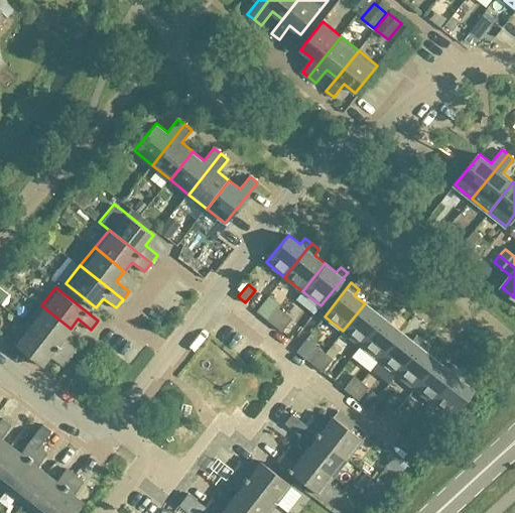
[(362,346),(388,312),(381,306),(376,312),(365,303),(343,331),(362,346)]
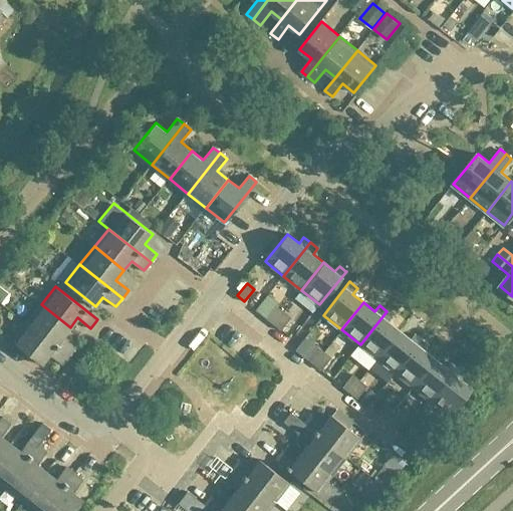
[(27,321),(69,355),(76,346),(62,336),(70,327),(41,304),(27,321)]
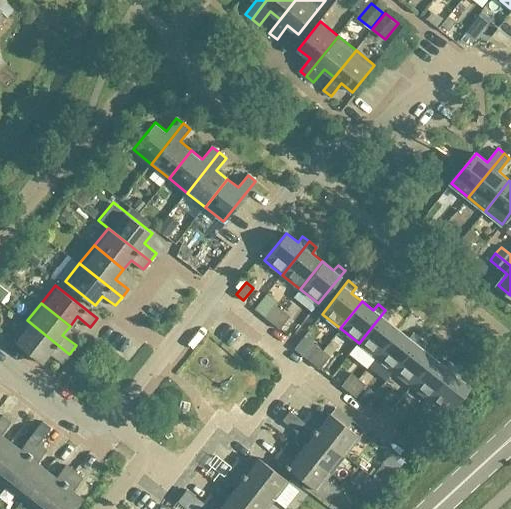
[(265,318),(272,323),(282,311),(275,305),(265,318)]
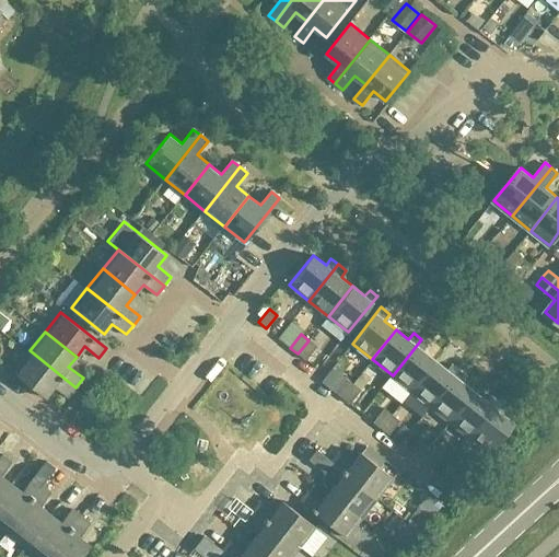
[(393,375),(411,391),(435,361),(424,351),(429,346),(421,339),(393,375)]
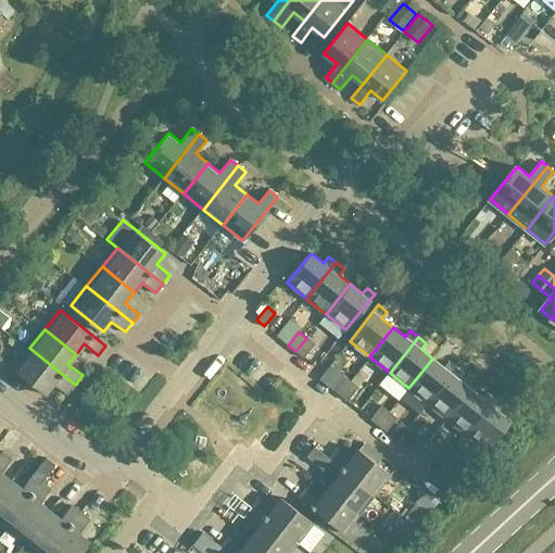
[(303,357),(314,343),(306,338),(295,351),(303,357)]
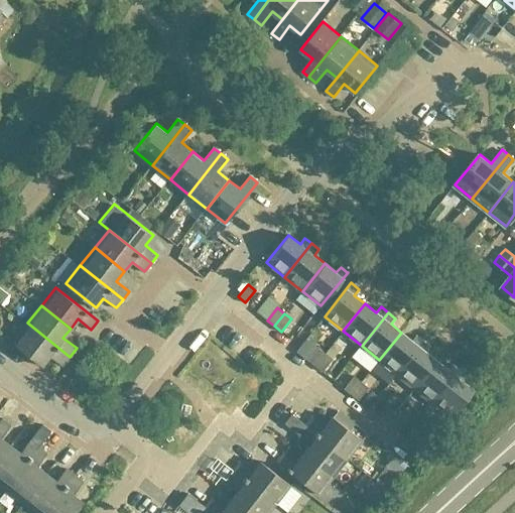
[(70,357),(27,323),(12,342),(41,365),(49,355),(62,365),(70,357)]
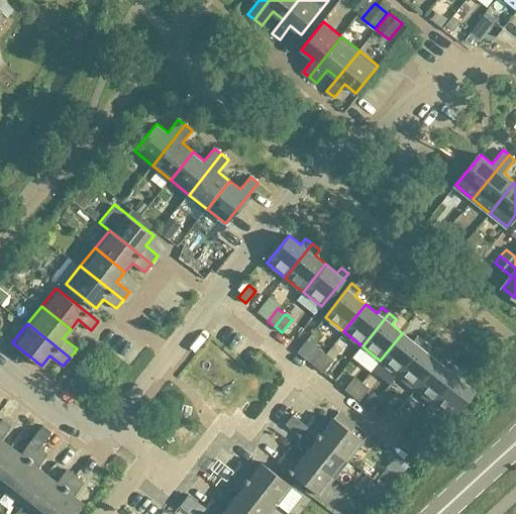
[(380,361),(398,375),(424,341),(417,335),(413,341),(402,333),(380,361)]
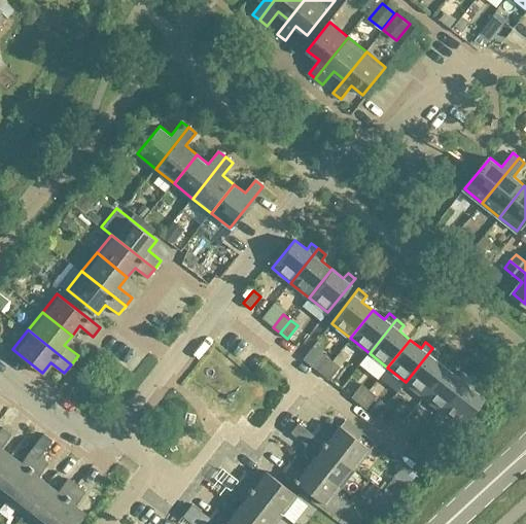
[(406,382),(424,396),(447,369),(435,359),(441,353),(432,348),(406,382)]
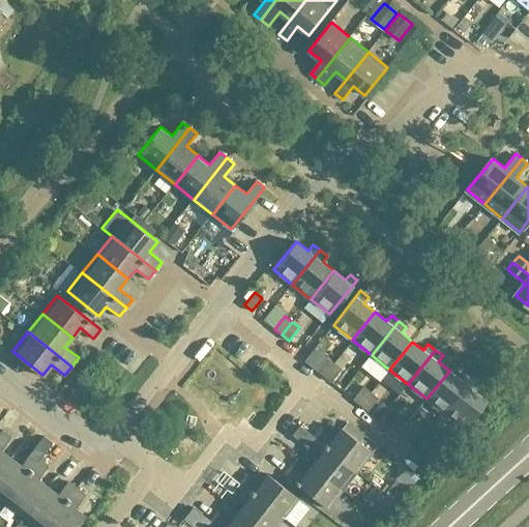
[(326,357),(316,370),(324,376),(334,362),(326,357)]
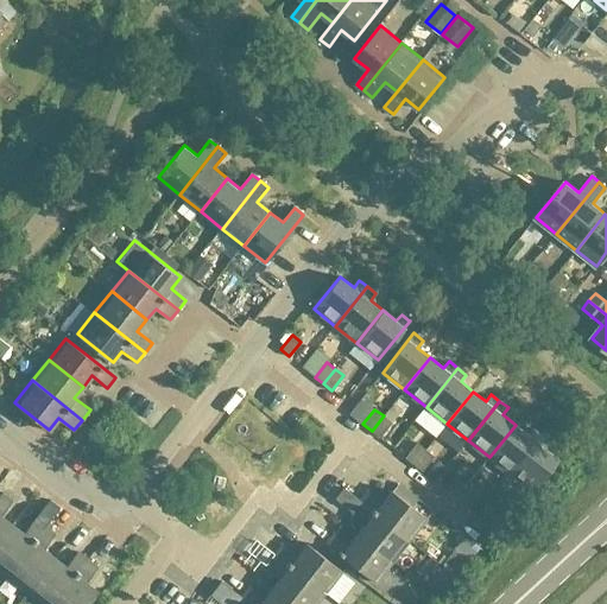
[(392,423),(384,415),(372,431),(380,438),(392,423)]
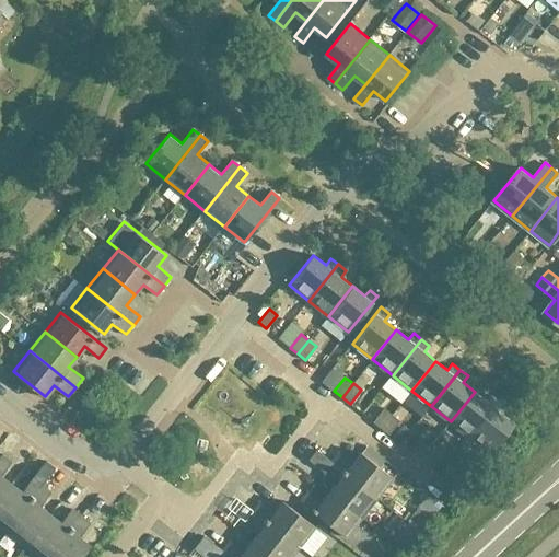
[(451,421),(470,438),(499,402),(491,395),(486,401),(475,392),(451,421)]
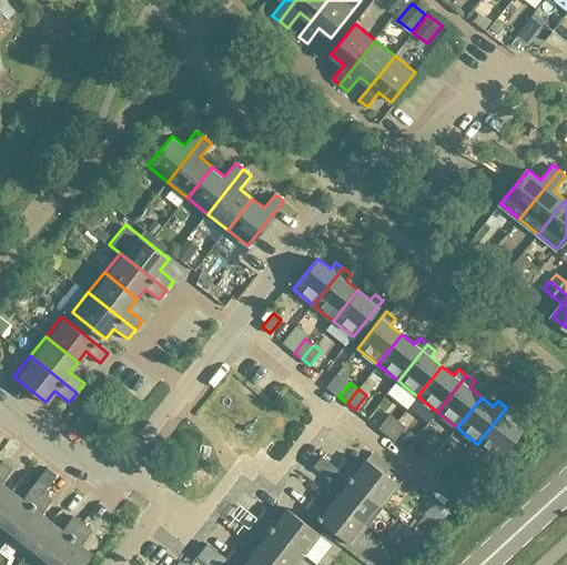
[(506,407),(477,444),(497,460),(522,429),(509,420),(514,413),(506,407)]
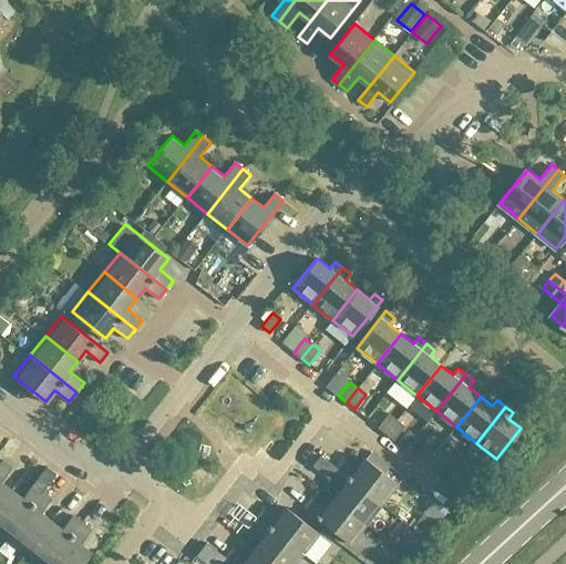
[(378,428),(386,433),(397,420),(389,413),(378,428)]
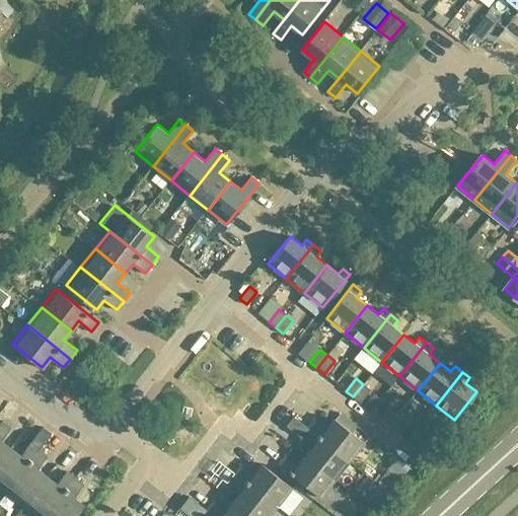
[(353,396),(360,402),(370,390),(363,384),(353,396)]
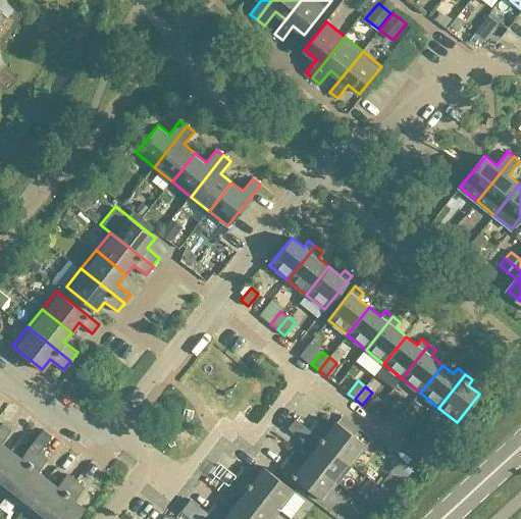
[(395,409),(384,422),(392,428),(402,415),(395,409)]
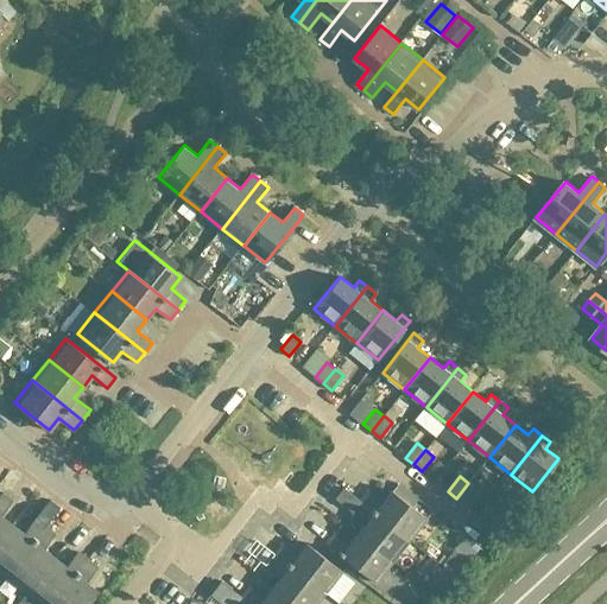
[(476,490),(468,483),(456,498),(465,504),(476,490)]
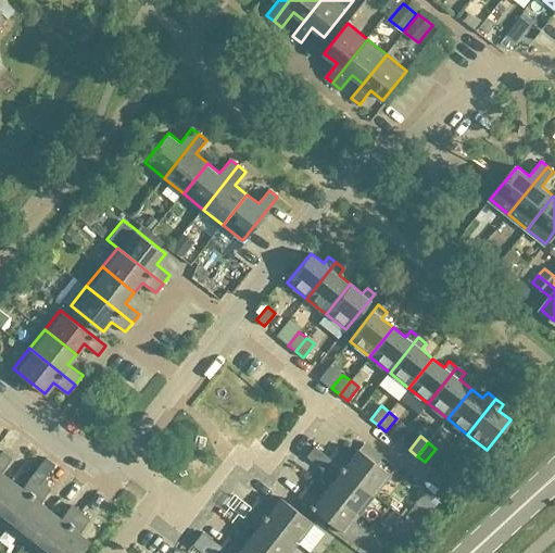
[(315,447),(308,456),(322,467),(336,478),(328,488),(360,513),(374,493),(329,457),(315,447)]
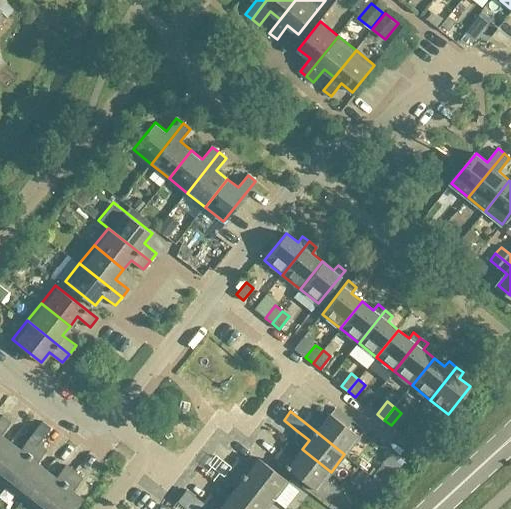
[(344,454),(359,436),(330,413),(322,423),(309,413),(303,421),(344,454)]
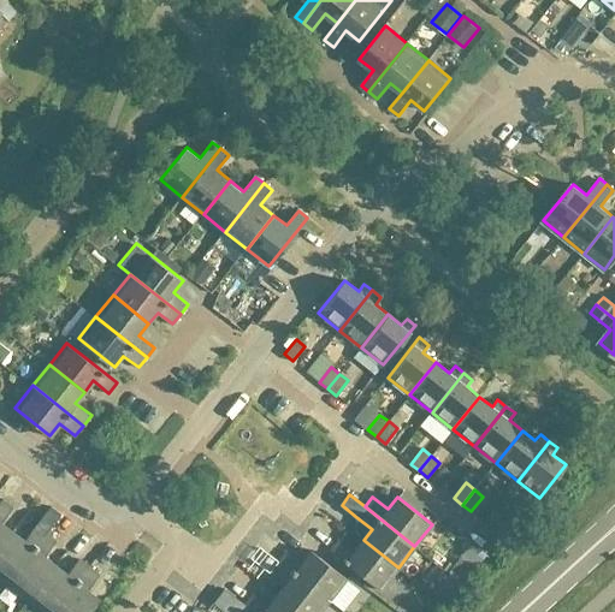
[(0,501),(0,546),(12,532),(1,523),(12,509),(1,500),(0,501)]
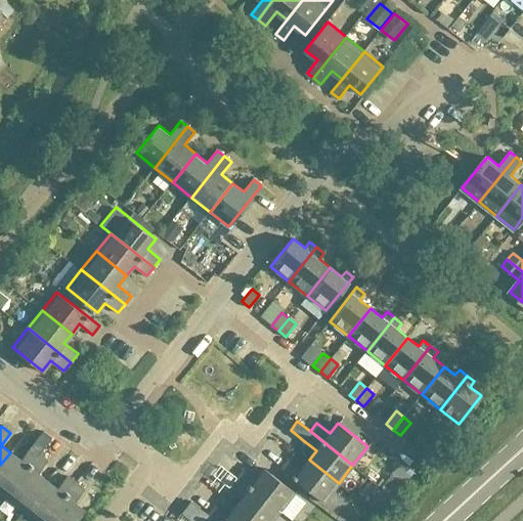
[(10,452),(0,465),(0,492),(5,496),(39,454),(51,438),(42,431),(30,447),(19,460),(10,452)]
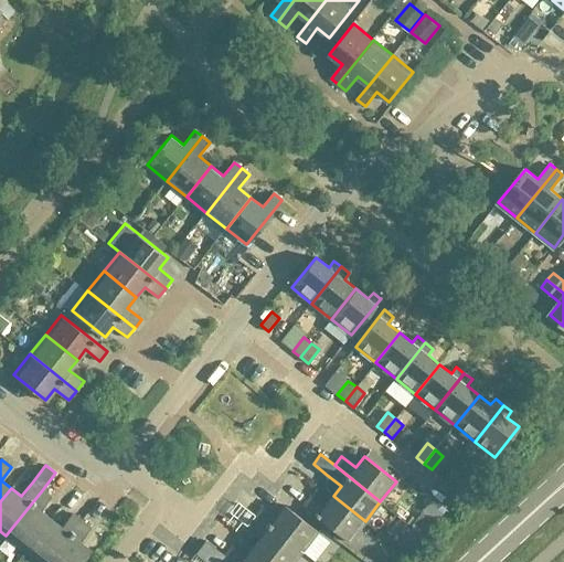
[(464,496),(475,481),(467,475),(456,489),(464,496)]
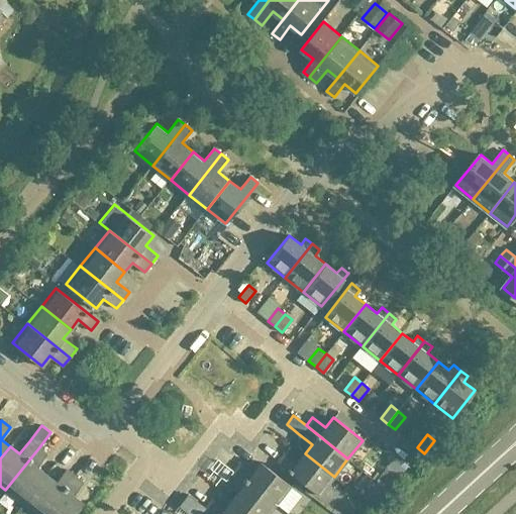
[(5,490),(23,504),(46,475),(36,468),(46,454),(38,448),(5,490)]
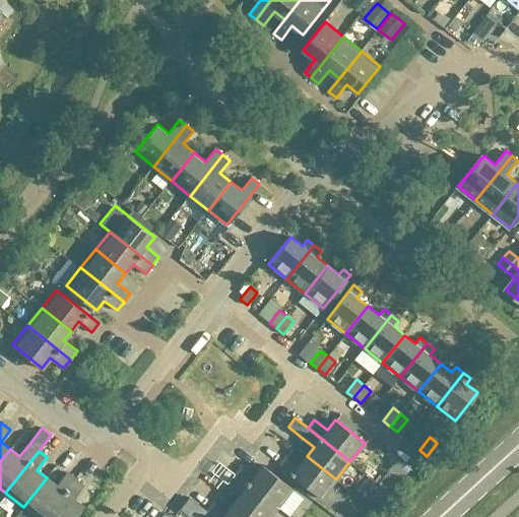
[(321,499),(336,479),(307,456),(299,465),(286,455),(278,465),(321,499)]
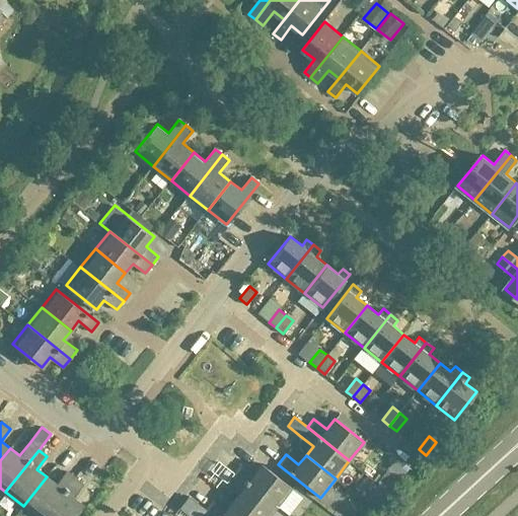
[(234,473),(277,507),(292,488),(262,464),(253,474),(241,464),(234,473)]
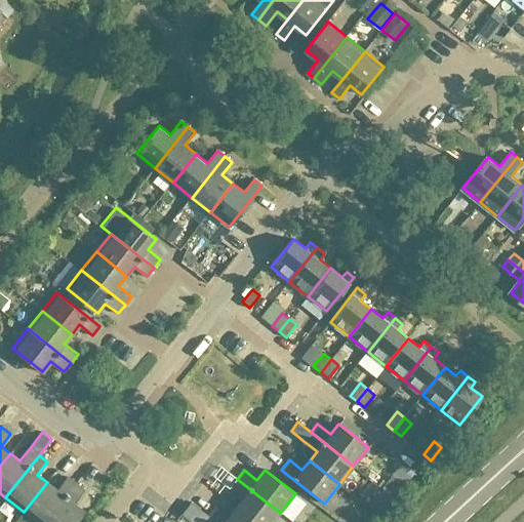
[(24,512),(35,521),(45,521),(75,484),(67,477),(56,489),(47,482),(24,512)]
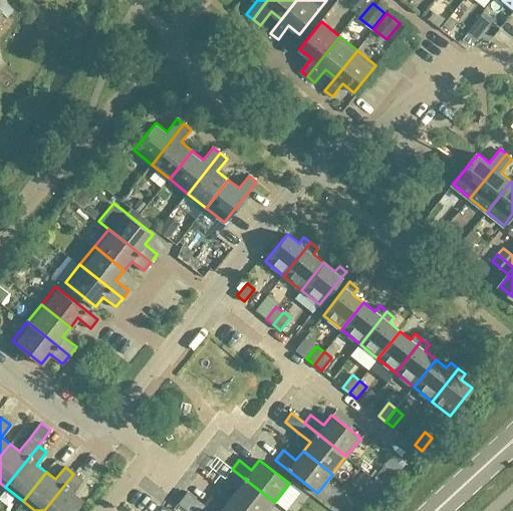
[(248,510),(267,510),(274,502),(232,469),(225,477),(238,487),(230,497),(248,510)]
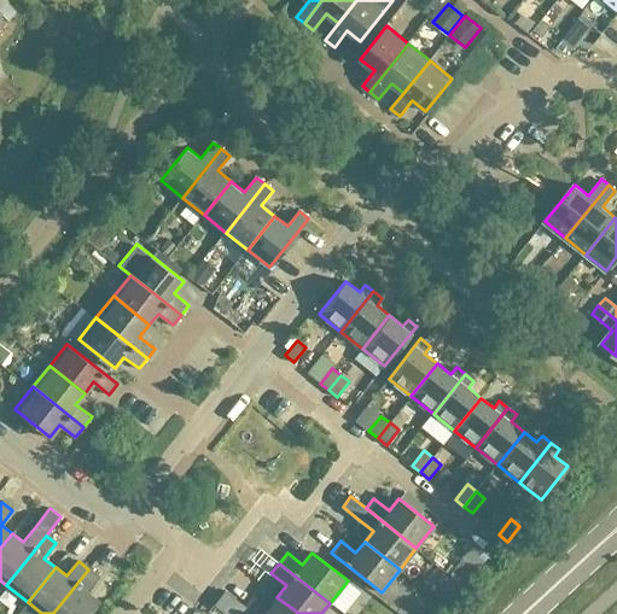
[(88,569),(53,613),(88,613),(98,602),(87,592),(99,577),(88,569)]
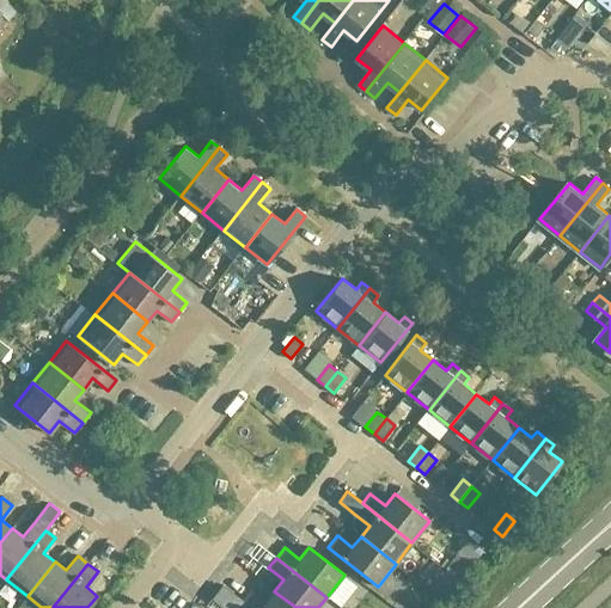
[(252,607),(295,607),(274,591),(264,602),(250,590),(243,600),(252,607)]
